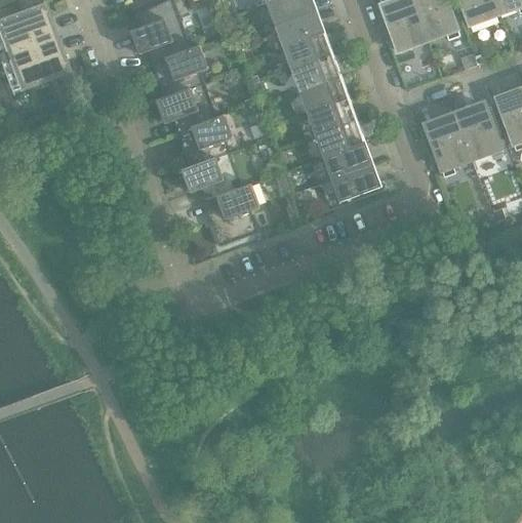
[(190,48),(171,0),(164,0),(132,15),(136,28),(128,31),(137,54),(146,51),(150,64),(190,48)]
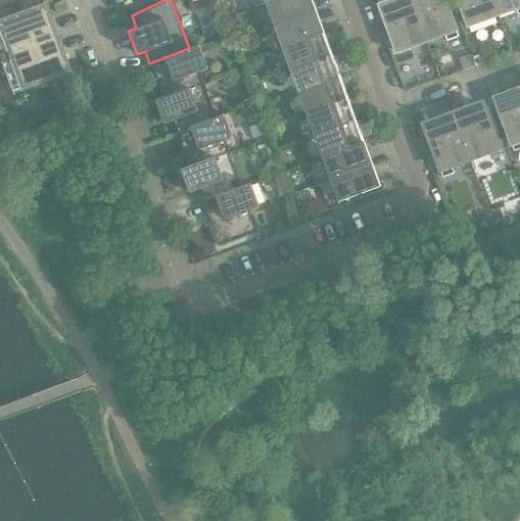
[(274,0),(264,4),(272,26),(314,10),(310,0),(274,0)]
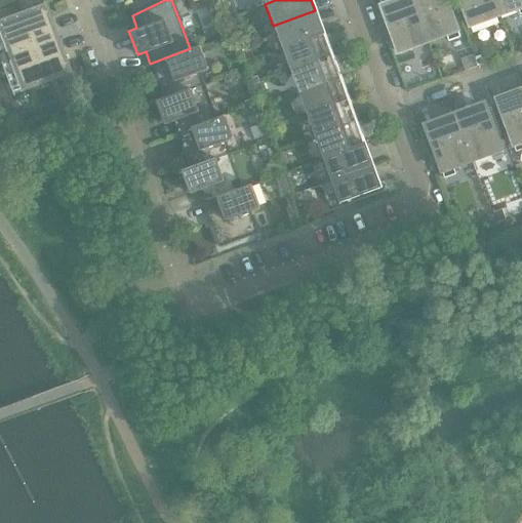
[(426,40),(410,0),(390,0),(392,4),(379,8),(395,50),(396,51),(426,40)]
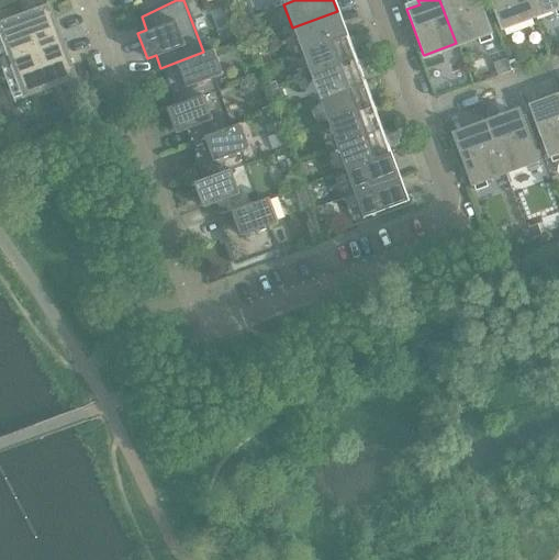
[(439,0),(456,43),(476,36),(478,43),(490,38),(488,32),(477,0),(439,0)]
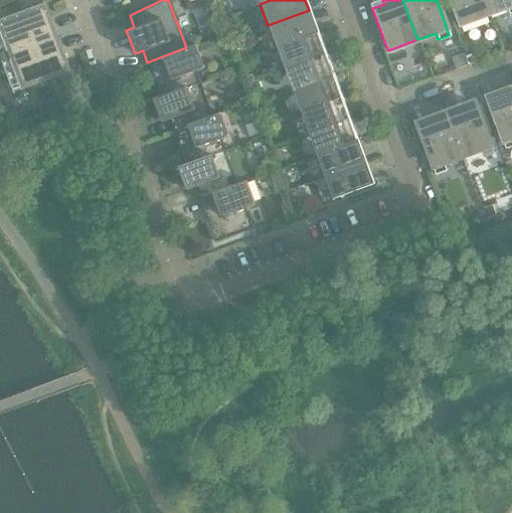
[(488,14),(483,0),(449,0),(457,19),(459,24),(488,14)]
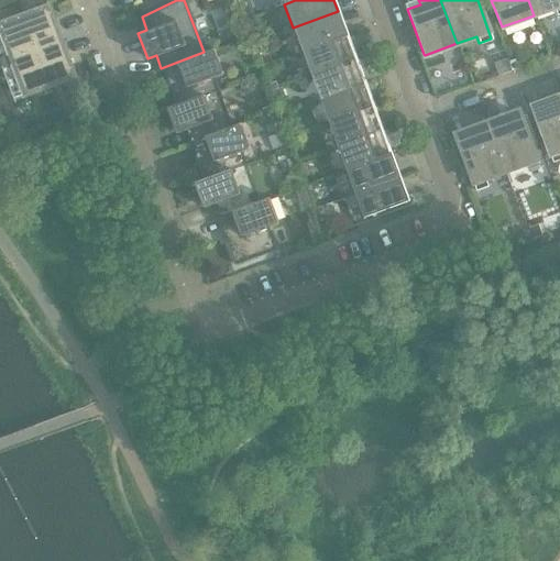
[(528,0),(534,15),(553,8),(556,14),(559,12),(559,0),(528,0)]
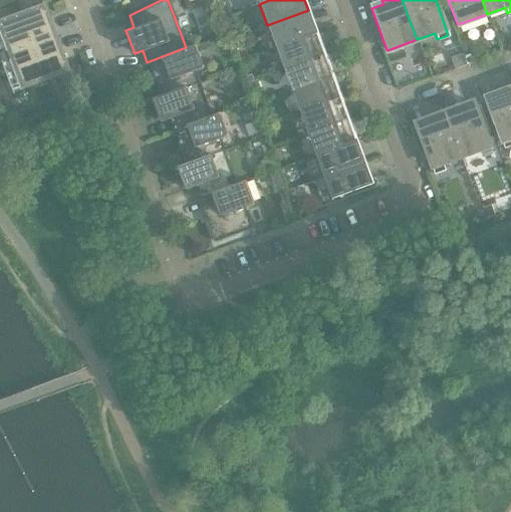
[(0,57),(54,37),(41,1),(40,2),(41,4),(0,18),(0,57)]
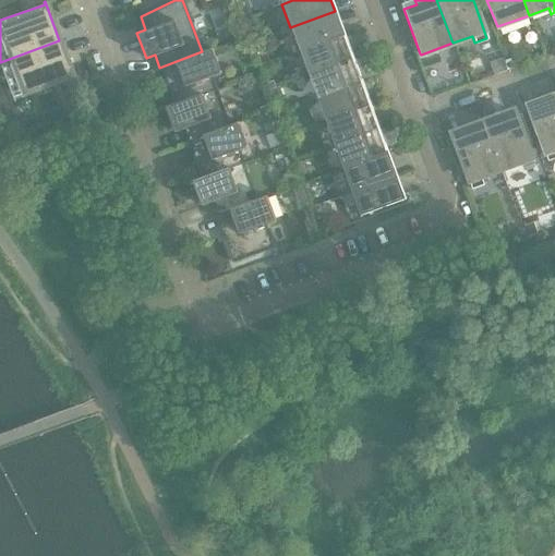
[(290,27),(299,50),(344,34),(335,11),(290,27)]
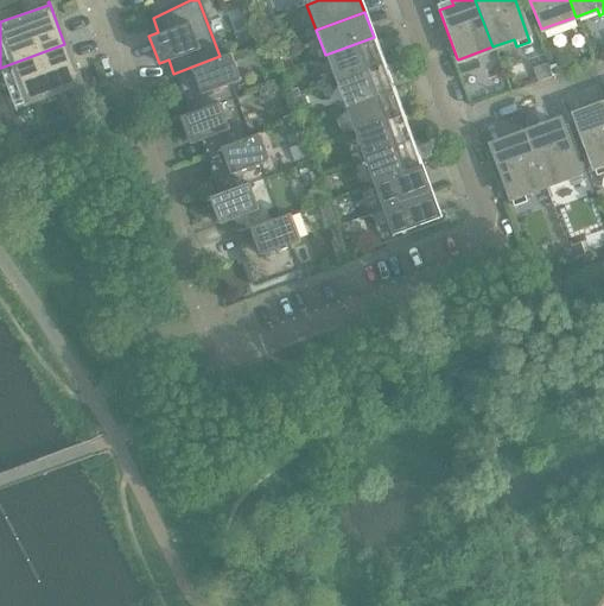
[(325,55),(335,81),(383,63),(374,37),(325,55)]
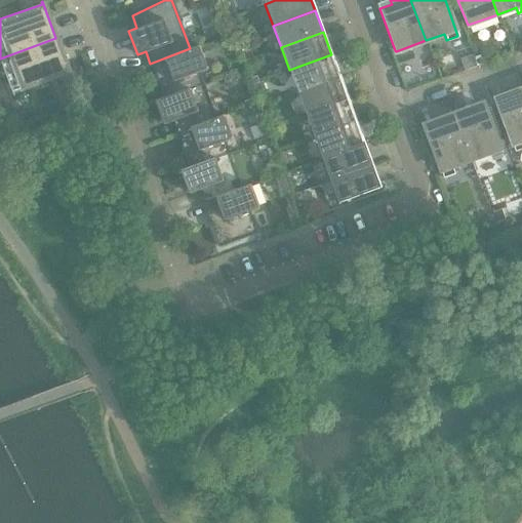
[(69,74),(55,38),(0,58),(0,65),(11,95),(12,95),(12,93),(67,73),(68,75),(69,74)]
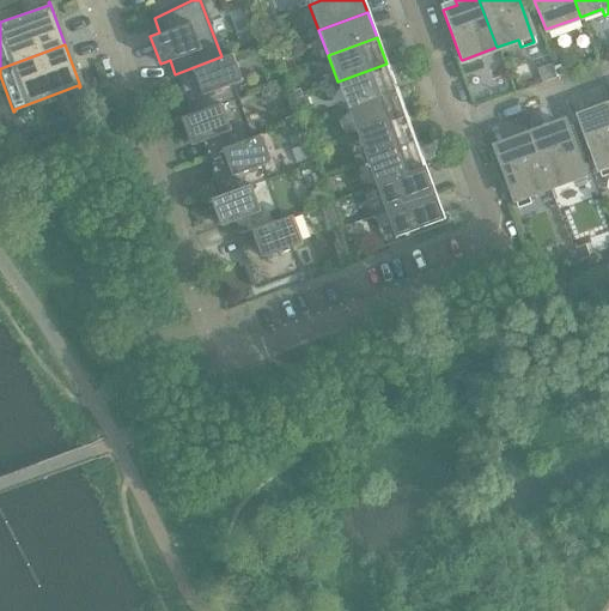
[(189,114),(237,97),(231,83),(241,80),(231,53),(221,56),(175,74),(189,114)]
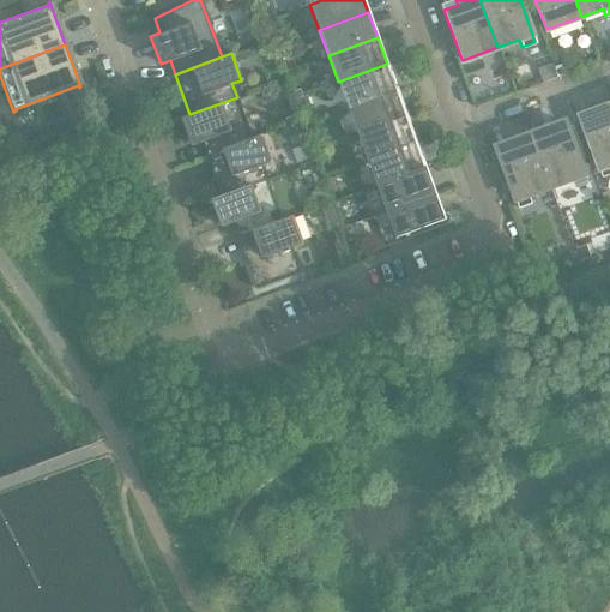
[(338,82),(348,107),(397,89),(387,64),(338,82)]
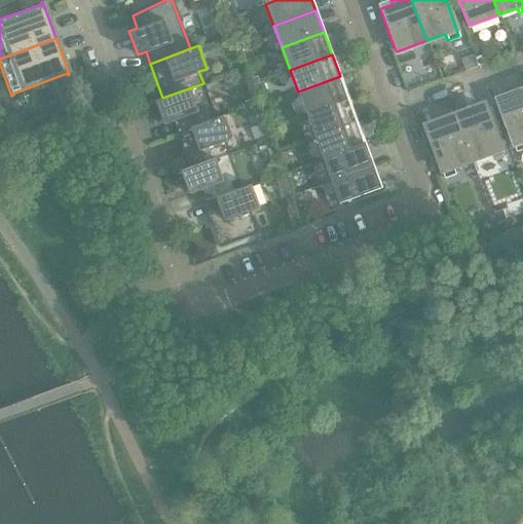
[(298,91),(306,114),(348,99),(340,76),(298,91)]
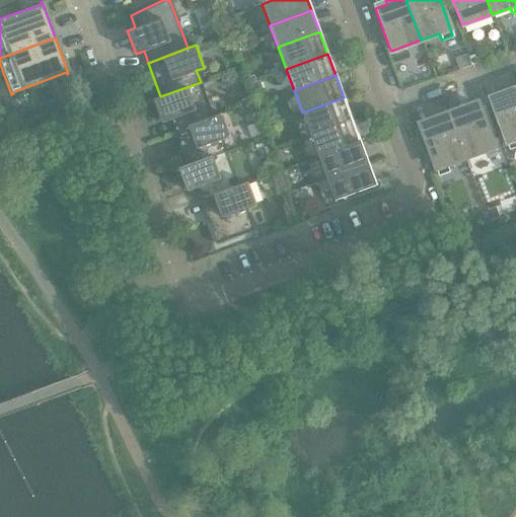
[(213,116),(201,82),(160,96),(152,99),(161,123),(169,120),(173,131),(213,117),(213,116)]
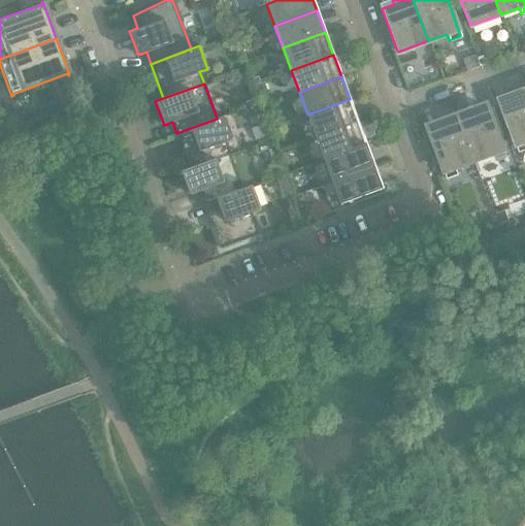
[(524,87),(509,94),(510,98),(498,102),(512,140),(513,140),(517,152),(524,149),(524,87)]
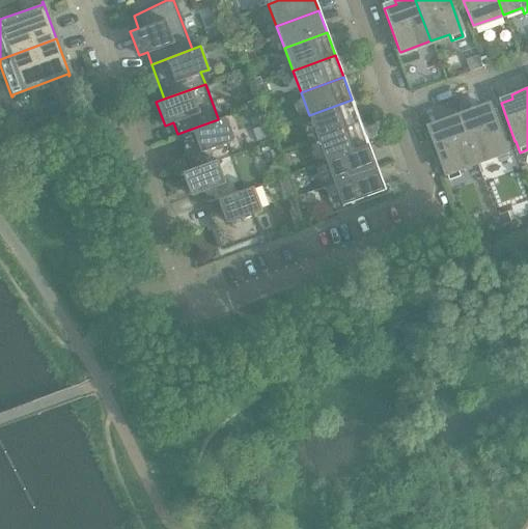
[(309,115),(317,137),(359,121),(352,100),(309,115)]
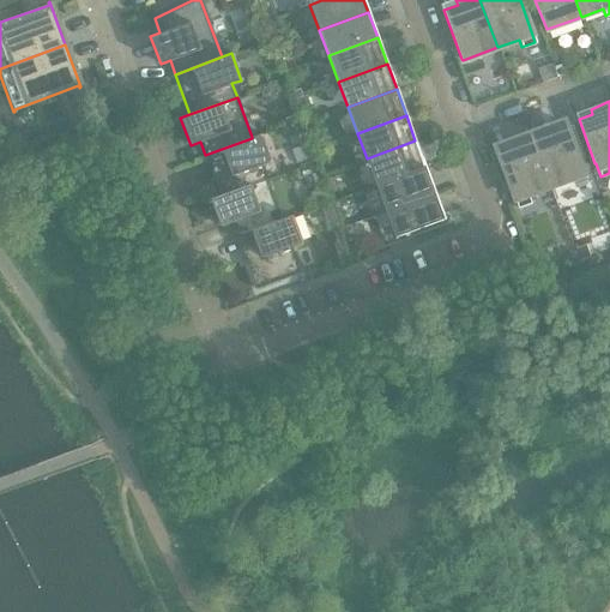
[(550,124),(529,132),(549,187),(584,174),(579,162),(579,161),(566,124),(551,129),(550,124)]
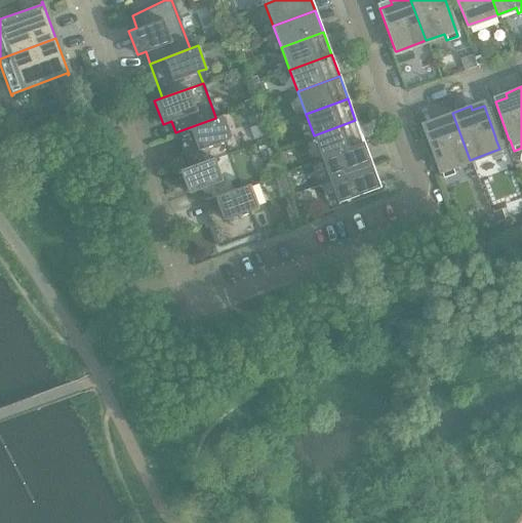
[(470,160),(452,113),(434,119),(435,123),(424,128),(438,165),(442,177),(453,173),(451,167),(470,160)]
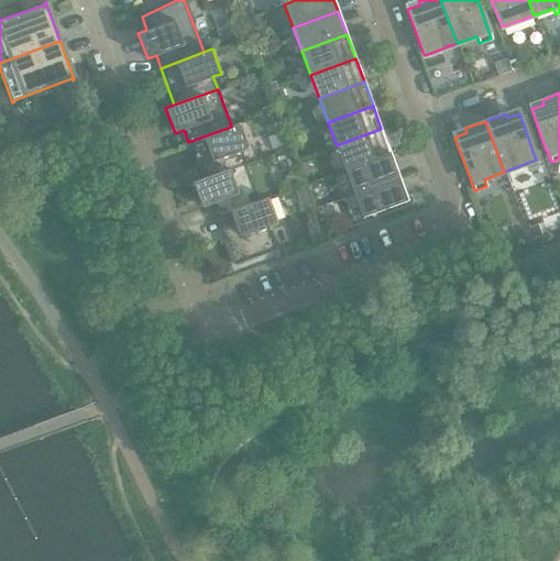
[(201,179),(245,164),(240,151),(249,147),(240,122),(231,125),(231,127),(188,142),(201,178),(201,179)]
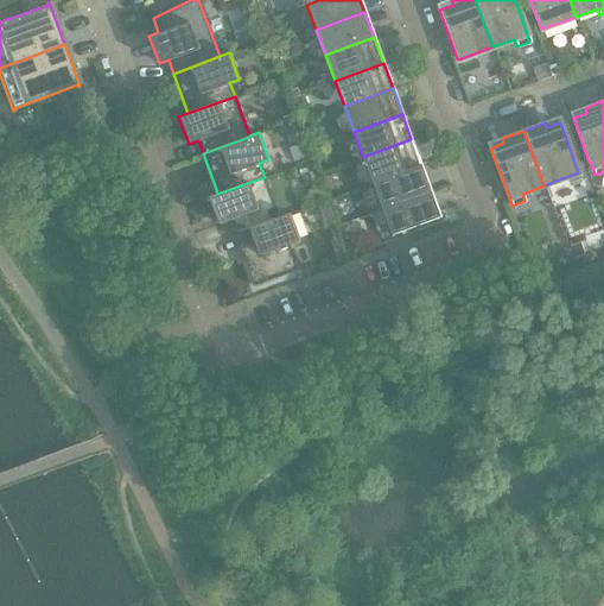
[(363,157),(373,182),(420,164),(411,139),(363,157)]
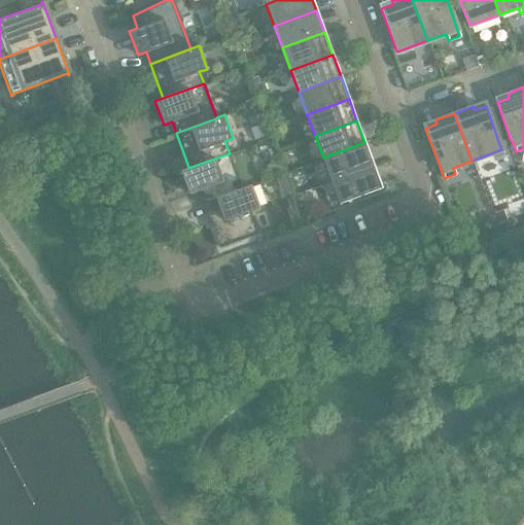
[(323,158),(330,180),(373,165),(364,142),(323,158)]
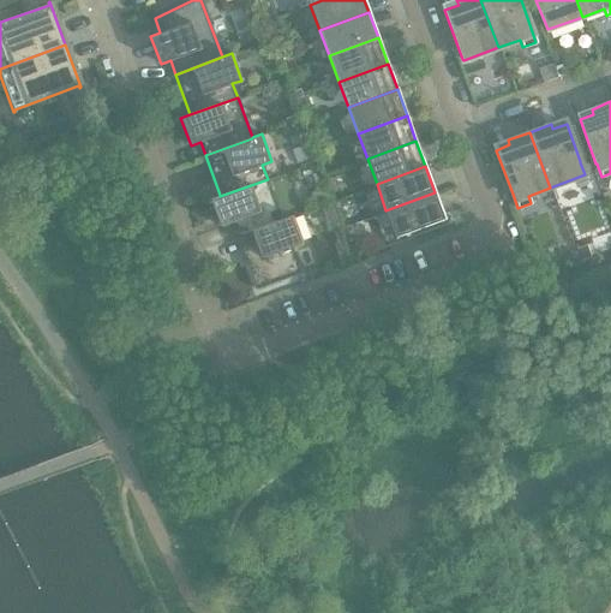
[(282,219),(268,179),(220,196),(220,195),(210,198),(221,226),(231,222),(235,237),(282,219)]
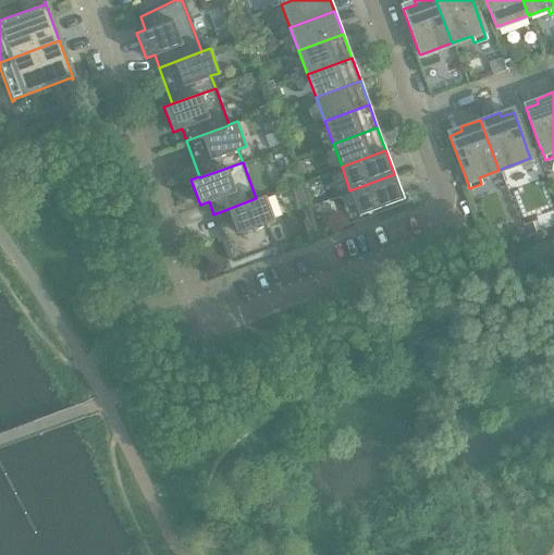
[(394,174),(349,190),(358,214),(403,198),(394,174)]
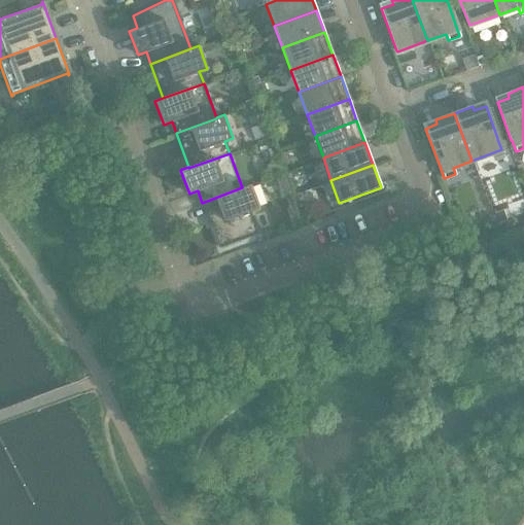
[(242,187),(202,203),(218,247),(258,233),(250,211),(258,208),(250,184),(242,187)]
